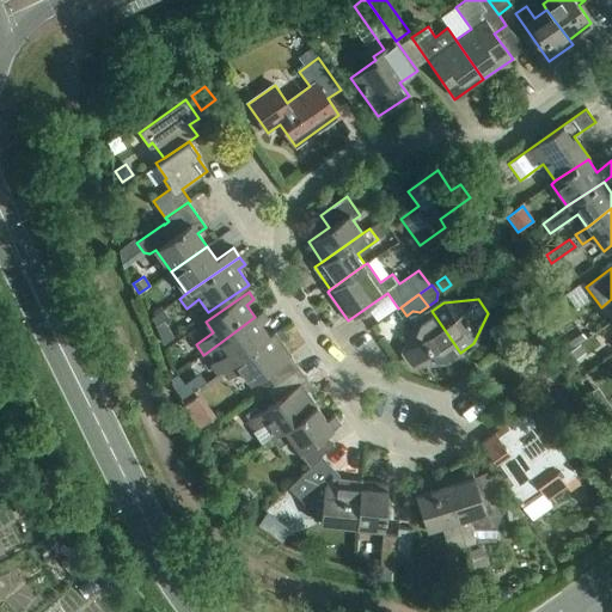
[(151,318),(157,325),(169,317),(163,310),(151,318)]
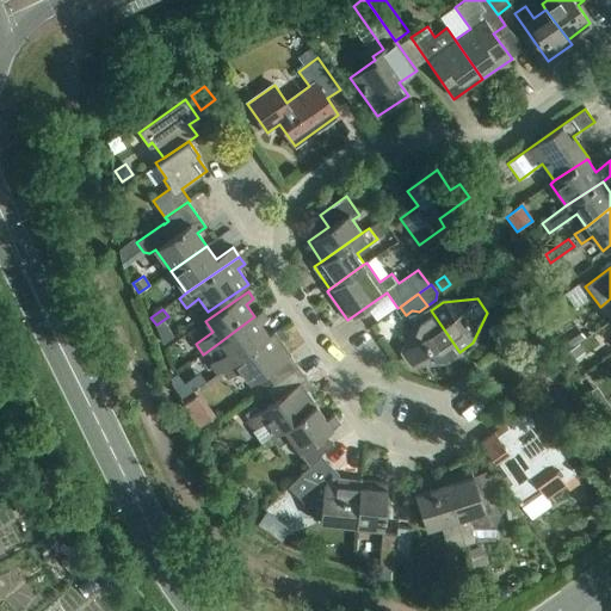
[(217,374),(222,370),(269,335),(260,323),(267,319),(261,310),(254,316),(221,341),(227,351),(209,364),(217,374)]
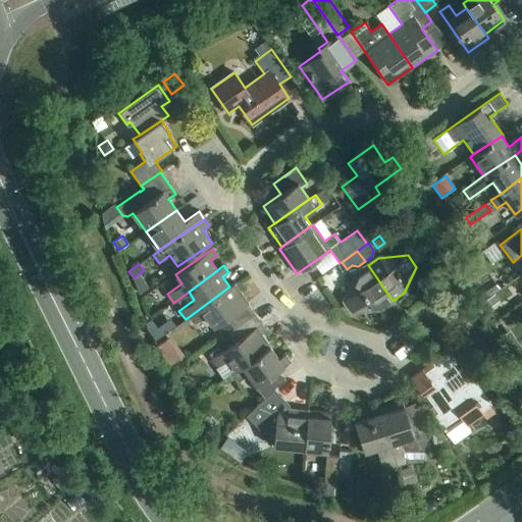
[(393,301),(368,265),(357,273),(345,299),(353,311),(381,308),(393,301)]
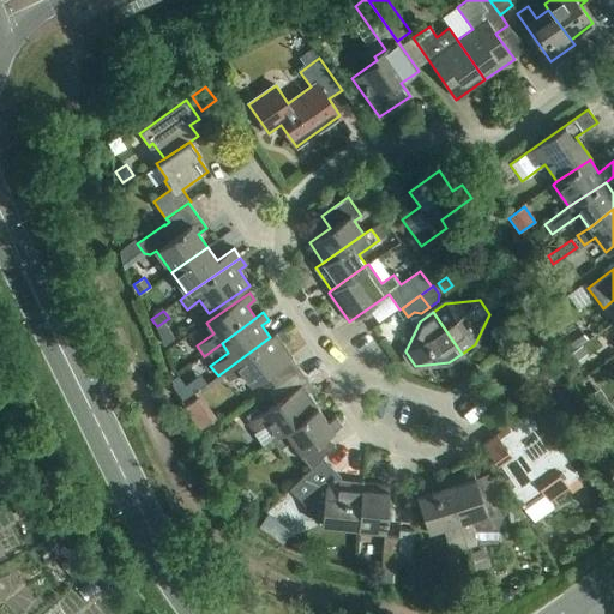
[(557,342),(566,355),(588,339),(578,326),(557,342)]
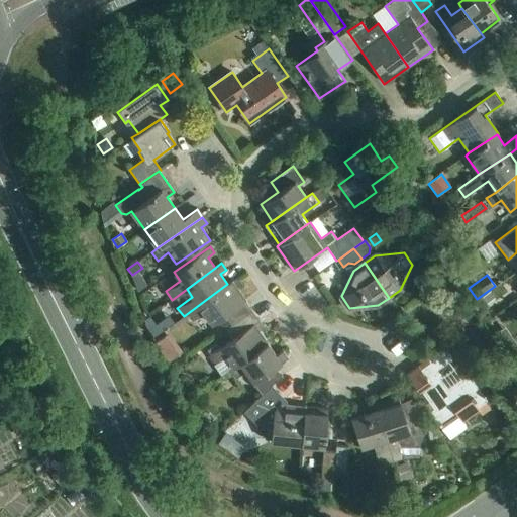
[(224,315),(231,325),(252,310),(236,288),(242,284),(237,277),(227,284),(188,313),(193,321),(204,313),(212,324),(224,315)]
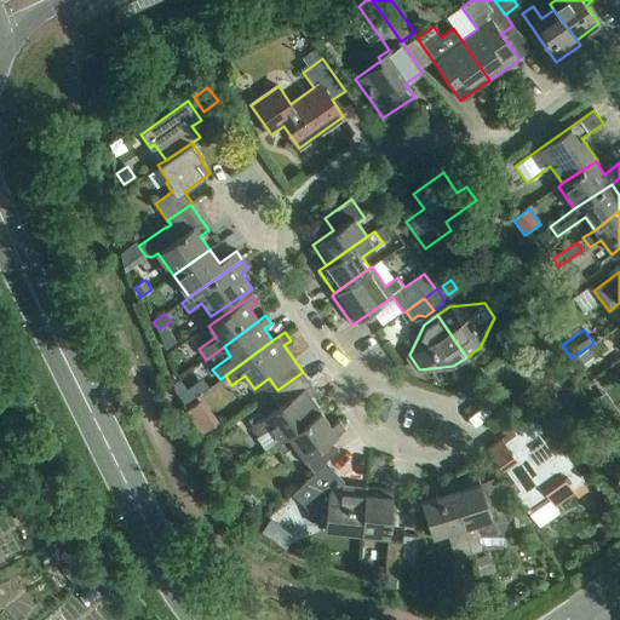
[(270,428),(280,440),(321,412),(320,411),(320,412),(309,397),(316,391),(303,372),(277,390),(269,396),(277,407),(251,426),(258,437),(270,428)]
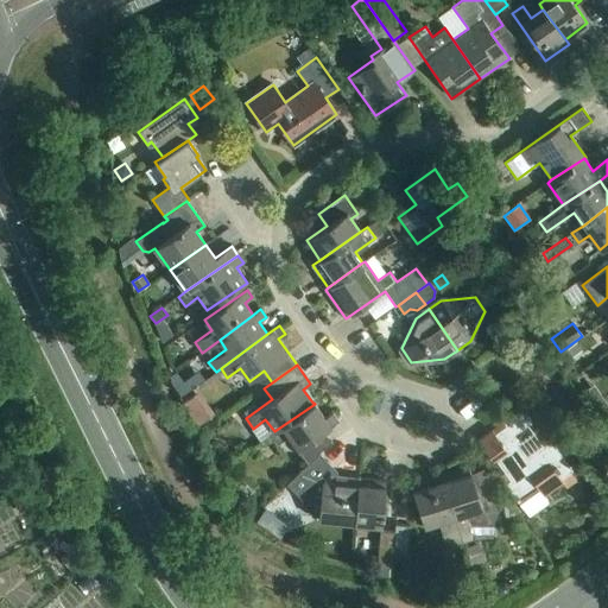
[(200,384),(191,373),(181,380),(189,391),(200,384)]
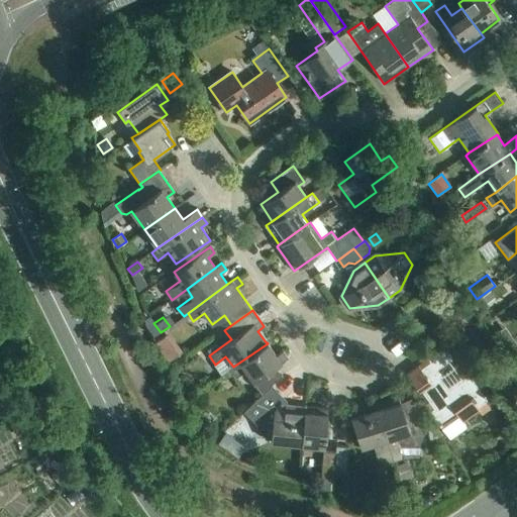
[(183,352),(169,333),(154,343),(168,363),(183,352)]
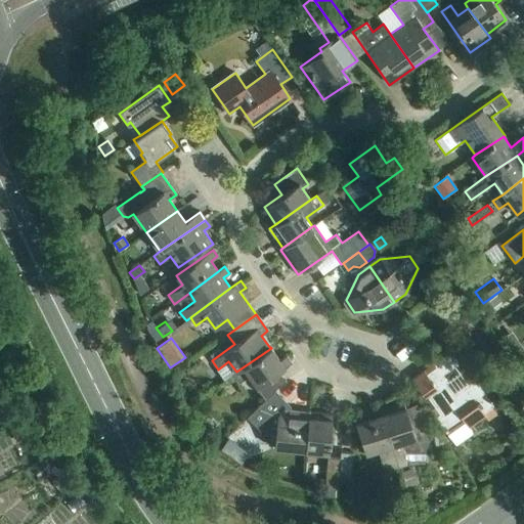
[(249,377),(265,399),(274,390),(286,382),(278,372),(291,363),(287,356),(279,360),(271,348),(236,372),(232,375),(238,384),(249,377)]
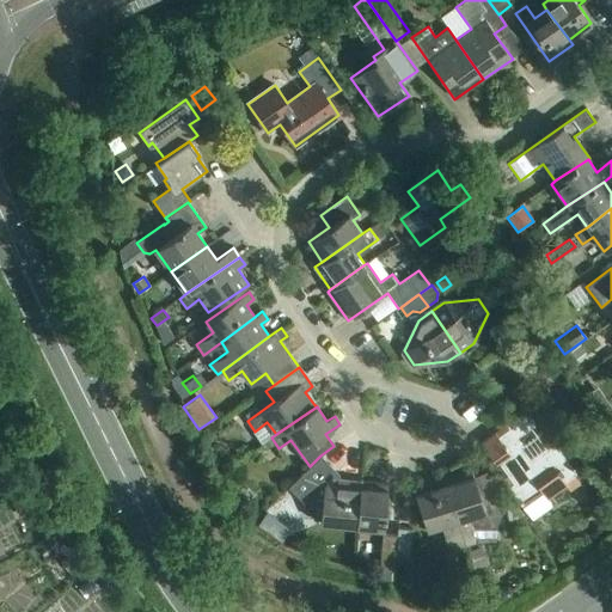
[(520,447),(522,446),(516,438),(534,424),(526,411),(506,424),(509,429),(497,436),(495,433),(481,442),(496,464),(499,463),(513,483),(508,487),(520,505),(521,505),(532,521),(552,507),(546,500),(565,485),(570,490),(580,484),(574,476),(576,473),(554,442),(530,459),(520,447)]
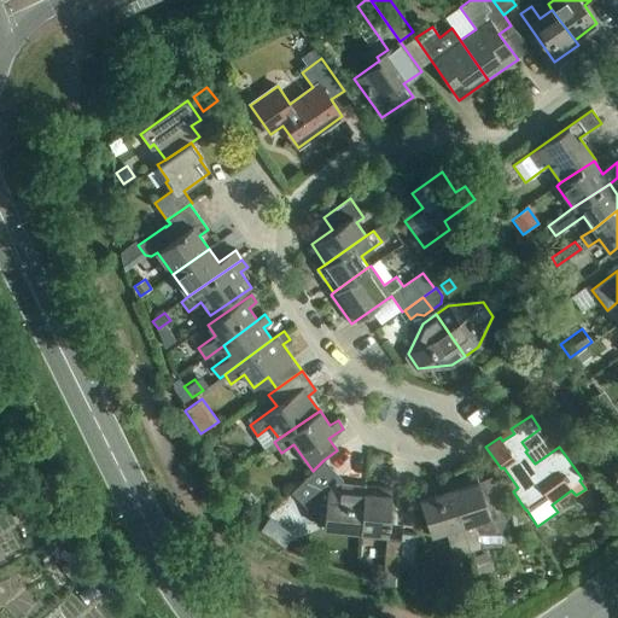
[(324,529),(361,532),(365,487),(340,484),(340,489),(331,488),(330,489),(325,484),(337,473),(324,460),(313,471),(293,489),(305,501),(302,505),(309,512),(325,513),(324,529)]
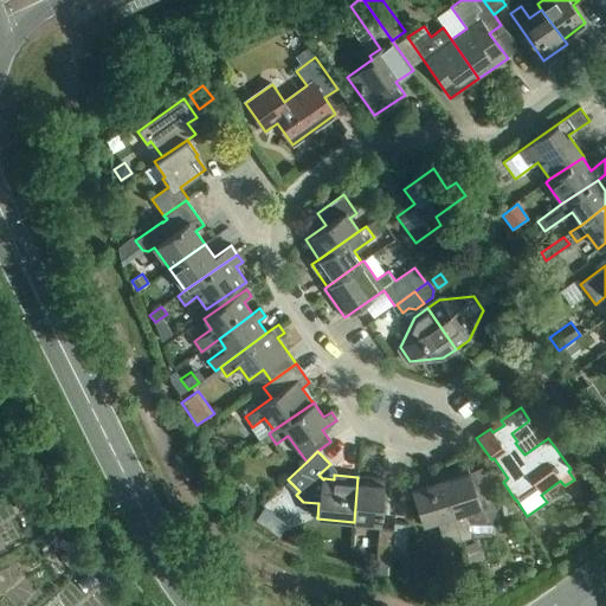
[(450,477),(440,481),(462,541),(474,537),(469,524),(490,524),(495,511),(490,495),(478,500),(468,466),(449,472),(450,477)]
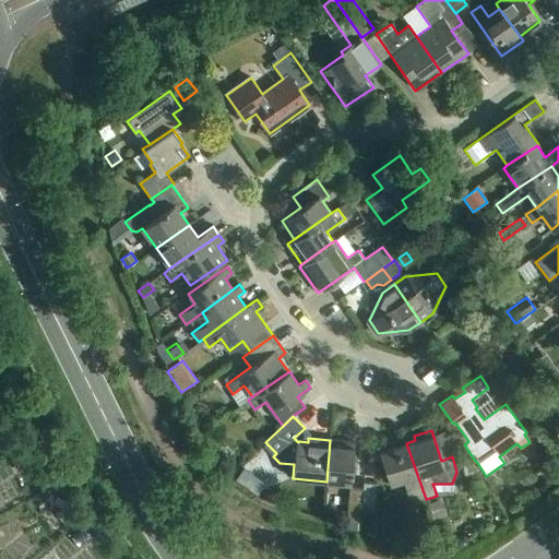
[(426,499),(406,443),(405,438),(378,447),(390,484),(407,478),(411,489),(406,491),(411,504),(426,499)]
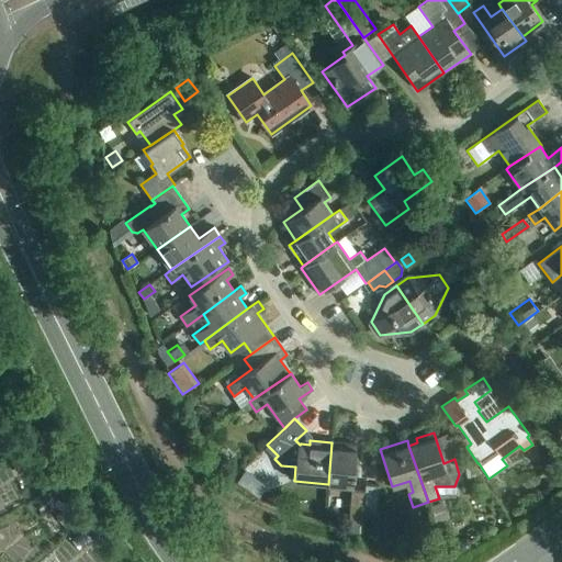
[(332,442),(328,484),(352,486),(356,445),(332,442)]
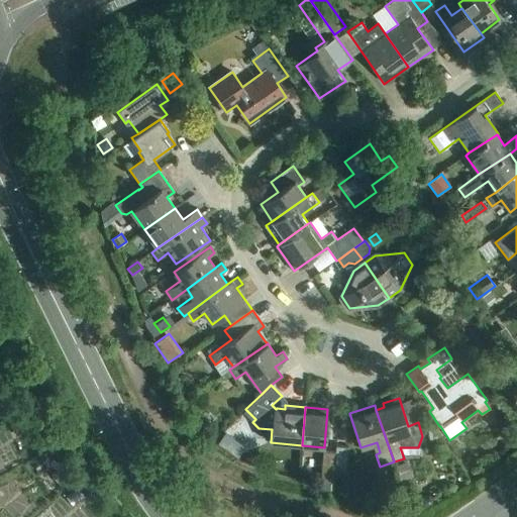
[(28,431),(22,420),(11,426),(18,437),(28,431)]
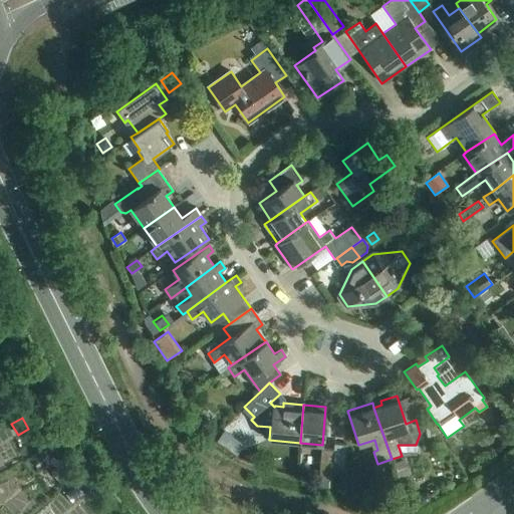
[(220,444),(228,433),(224,430),(216,441),(220,444)]
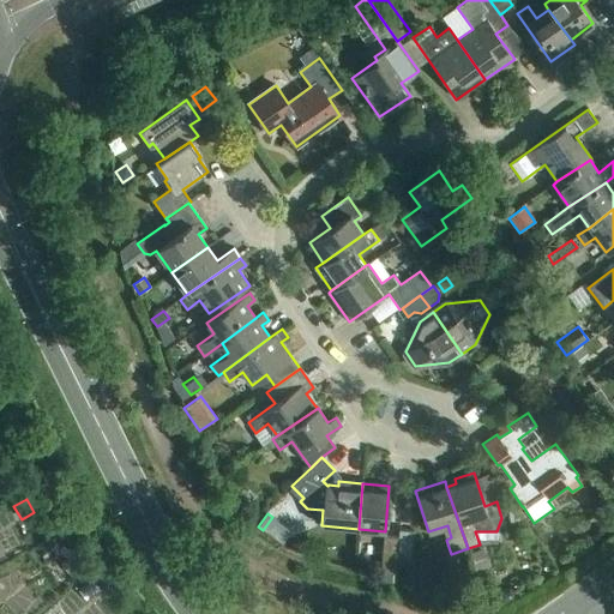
[(380,571),(395,572),(396,560),(411,561),(414,531),(399,530),(398,537),(384,536),(380,571)]
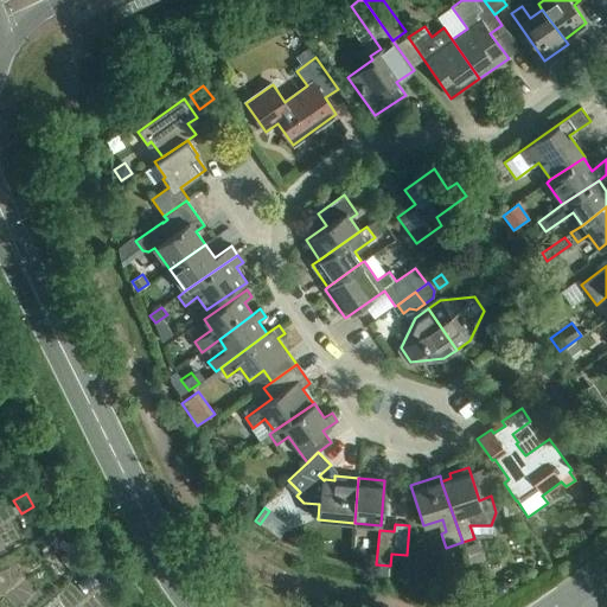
[(70,551),(62,556),(69,567),(77,561),(70,551)]
